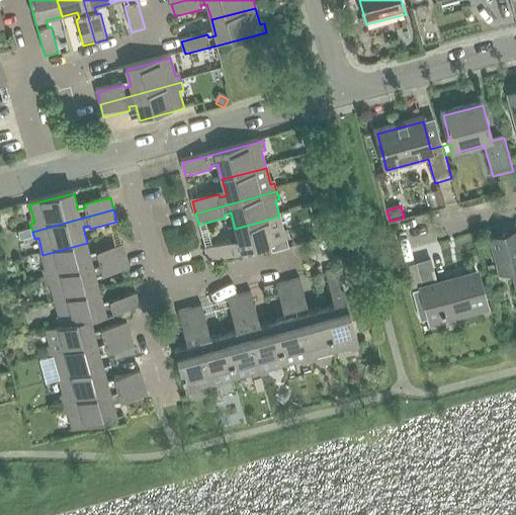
[(205,250),(209,263),(271,246),(287,242),(290,241),(288,233),(284,234),(279,217),(235,229),(240,245),(233,247),(232,243),(205,250)]
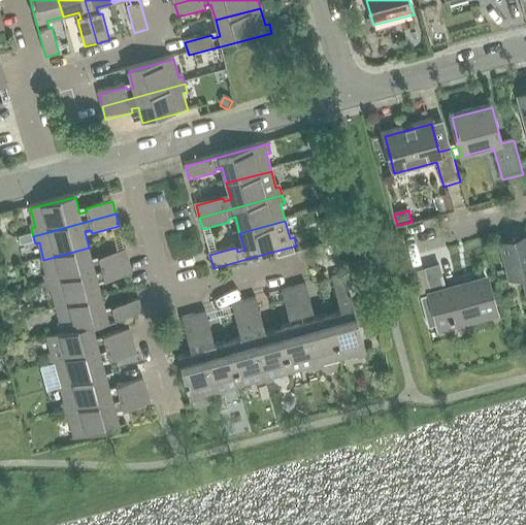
[(525,238),(501,245),(512,281),(525,277),(525,238)]
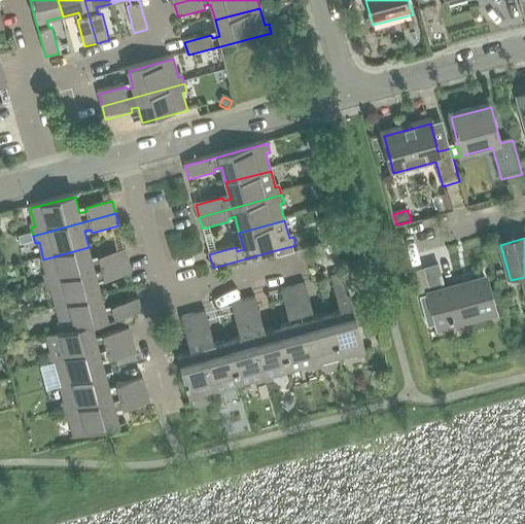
[(292,246),(276,250),(278,259),(295,254),(292,246)]
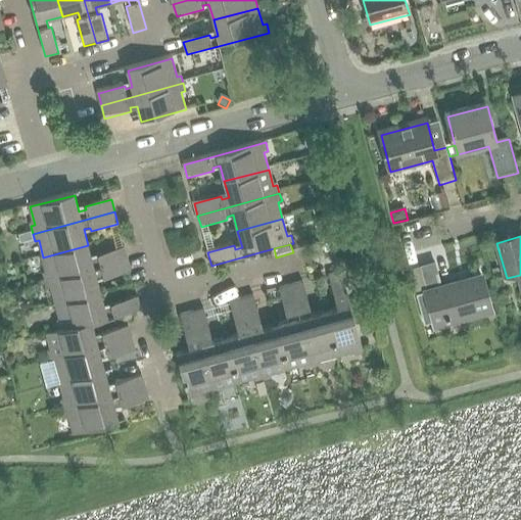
[(44,275),(46,283),(128,261),(125,249),(98,256),(99,260),(92,262),(88,245),(43,257),(48,274),(44,275)]
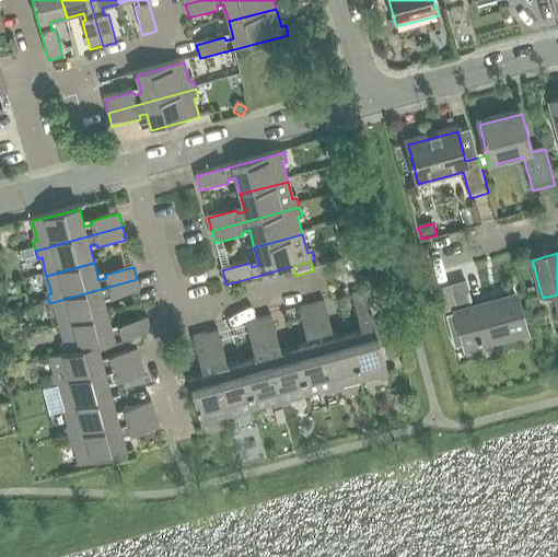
[(56,311),(60,328),(108,316),(104,299),(111,297),(112,300),(140,292),(137,279),(49,303),(51,312),(56,311)]
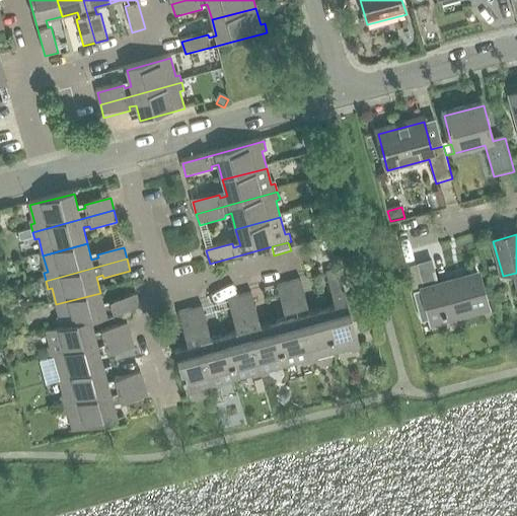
[(447,316),(448,321),(488,311),(489,311),(478,276),(439,286),(433,264),(419,268),(425,290),(414,293),(422,323),(432,320),(432,321),(433,320),(447,316)]
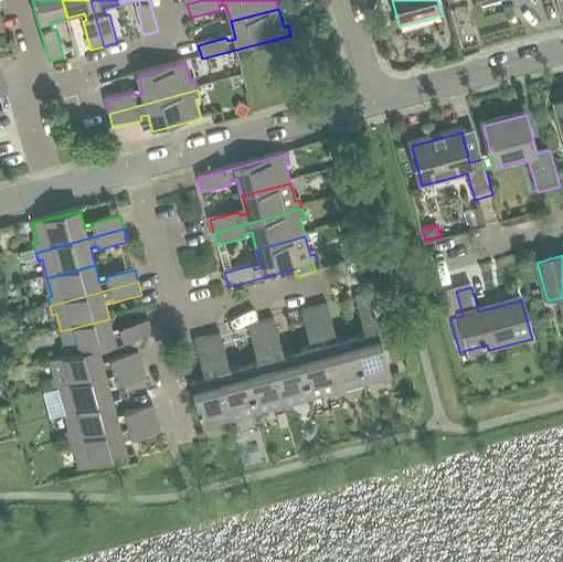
[(370,333),(352,339),(365,386),(383,382),(384,386),(394,383),(389,363),(403,360),(393,325),(379,329),(370,296),(357,299),(364,328),(368,327),(370,333)]
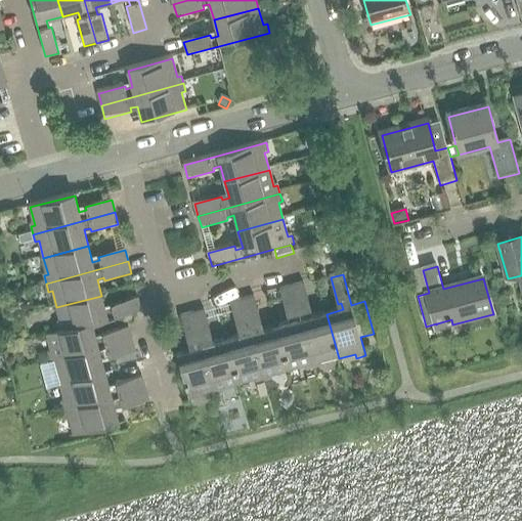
[(304,285),(293,288),(315,370),(322,367),(321,363),(339,358),(327,314),(310,318),(308,312),(311,311),(304,285)]
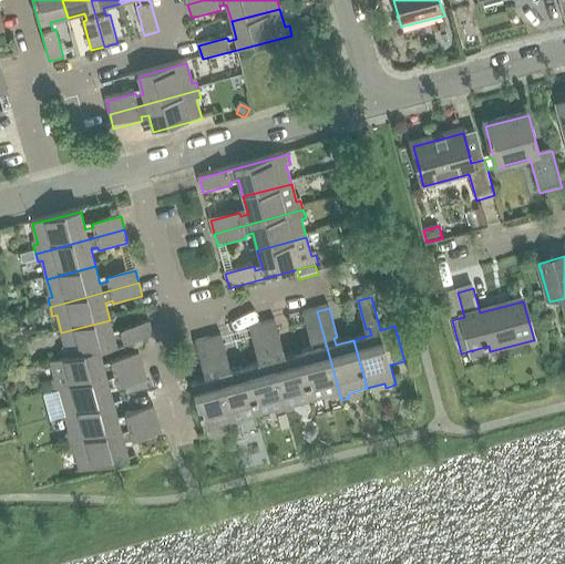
[(317,350),(300,355),(312,402),(331,398),(332,402),(341,400),(317,311),(304,315),(311,344),(316,342),(317,350)]
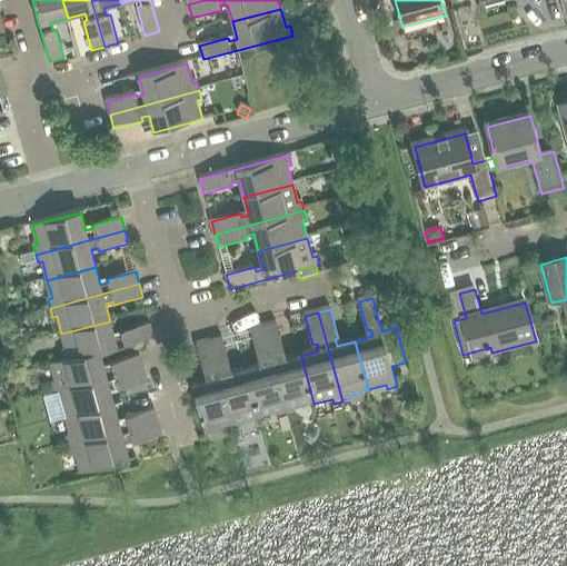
[(100,354),(148,340),(153,339),(150,325),(121,333),(122,337),(115,338),(110,321),(61,334),(67,353),(62,354),(65,363),(100,353),(100,354)]
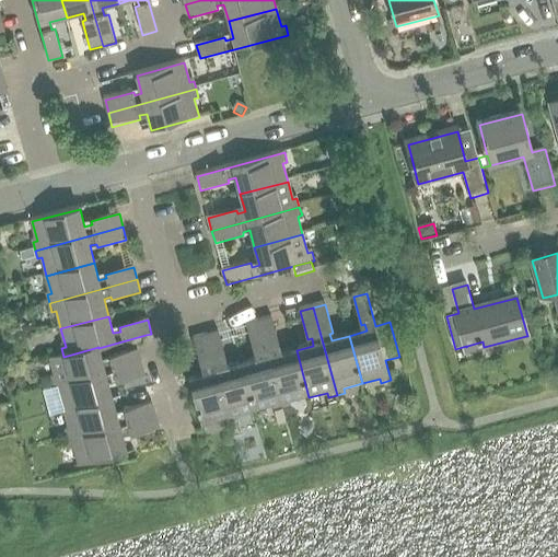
[(272,318),(260,322),(283,409),(292,407),(291,403),(309,397),(297,350),(278,355),(276,348),(280,347),(272,318)]
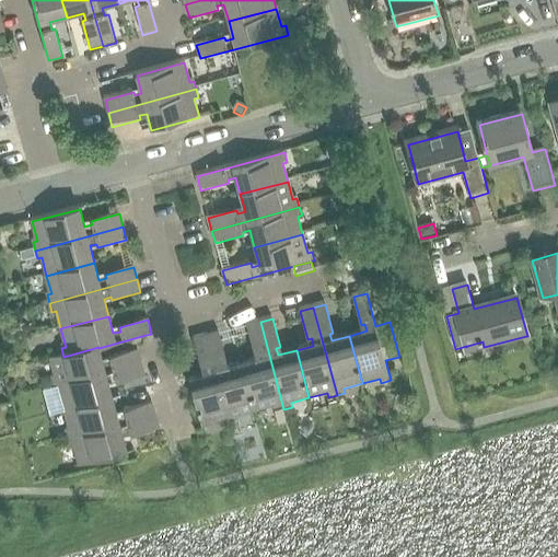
[(260,360),(243,364),(256,413),(275,407),(276,412),(283,409),(260,322),(247,325),(255,354),(258,352),(260,360)]
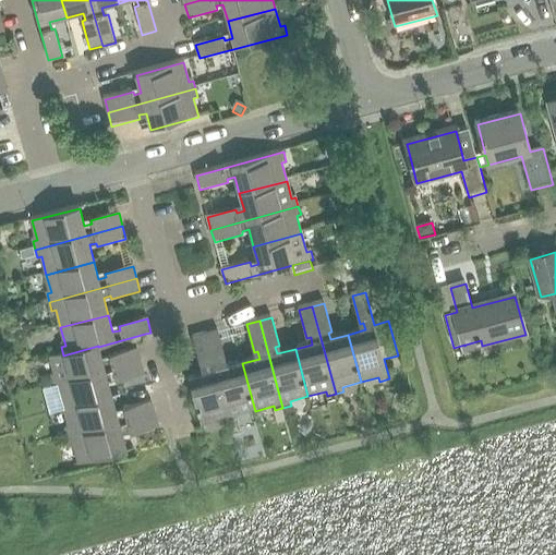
[(218,332),(206,335),(230,422),(238,420),(237,415),(255,411),(242,363),(224,369),(222,361),(226,360),(218,332)]
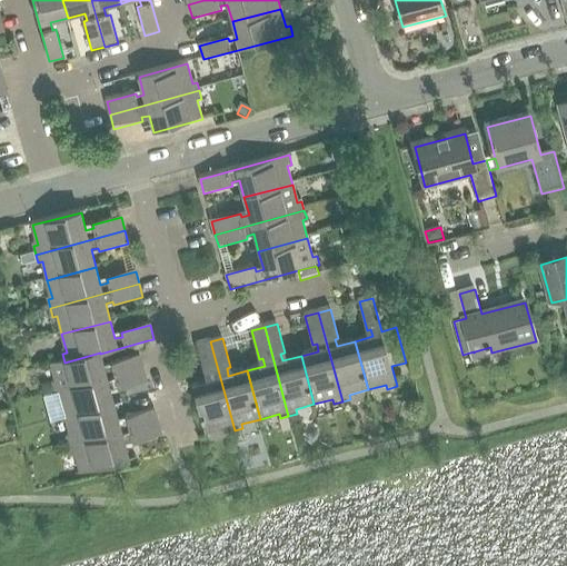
[(210,341),(197,345),(205,374),(209,373),(210,380),(191,386),(206,434),(225,428),(226,433),(235,430),(210,341)]
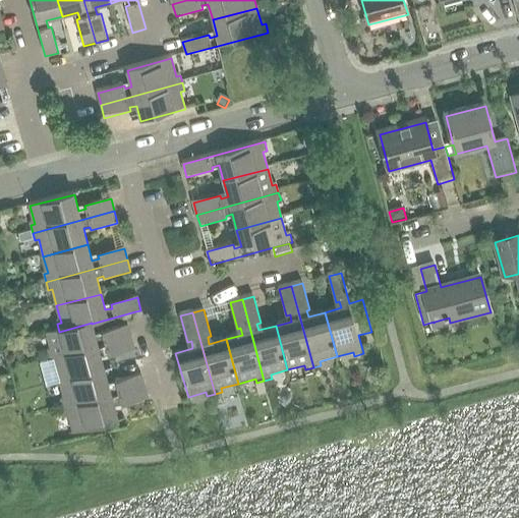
[(96,339),(92,324),(92,323),(59,332),(47,335),(52,352),(48,353),(50,361),(131,339),(128,327),(102,334),(103,337),(96,339)]
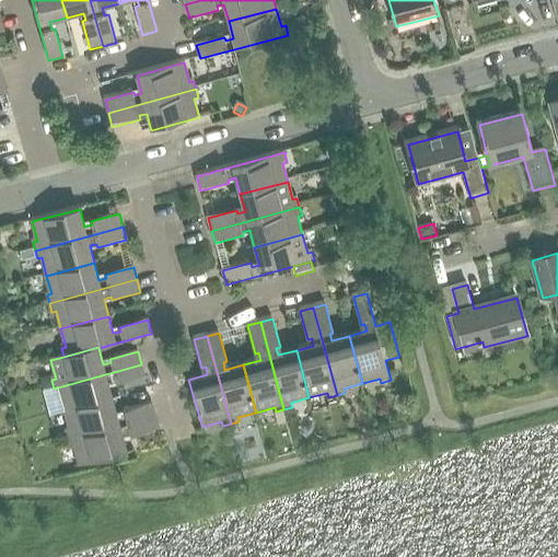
[(60,395),(66,414),(113,401),(108,383),(116,381),(117,385),(146,378),(141,364),(54,389),(56,396),(60,395)]
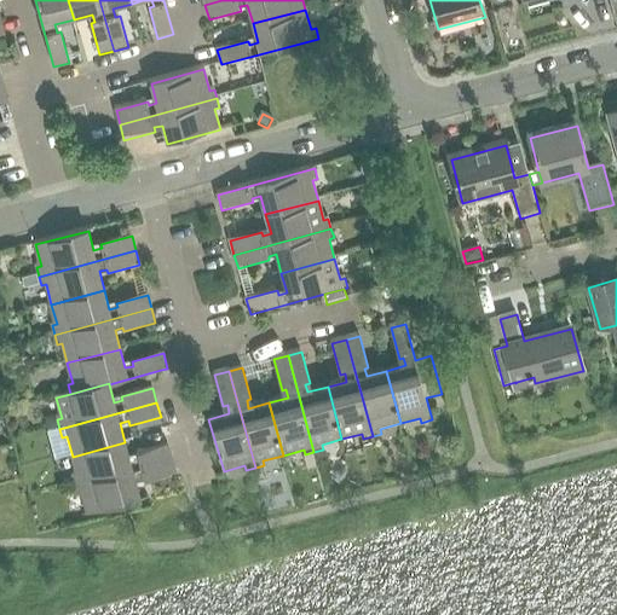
[(138,459),(131,462),(125,442),(73,457),(78,476),(73,477),(75,487),(173,460),(168,447),(137,456),(138,459)]
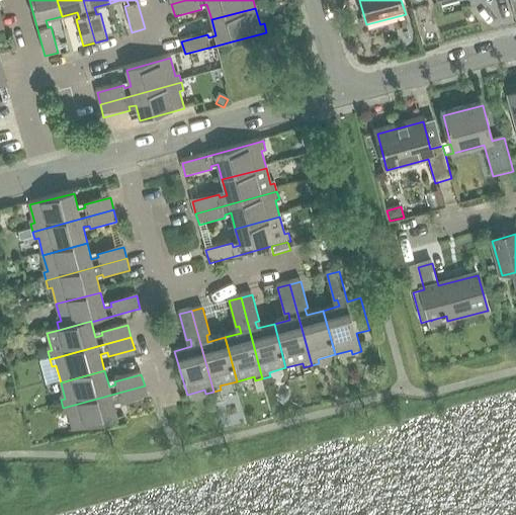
[(74,432),(118,420),(113,404),(120,402),(121,405),(148,398),(145,385),(63,408),(65,416),(69,415),(74,432)]
